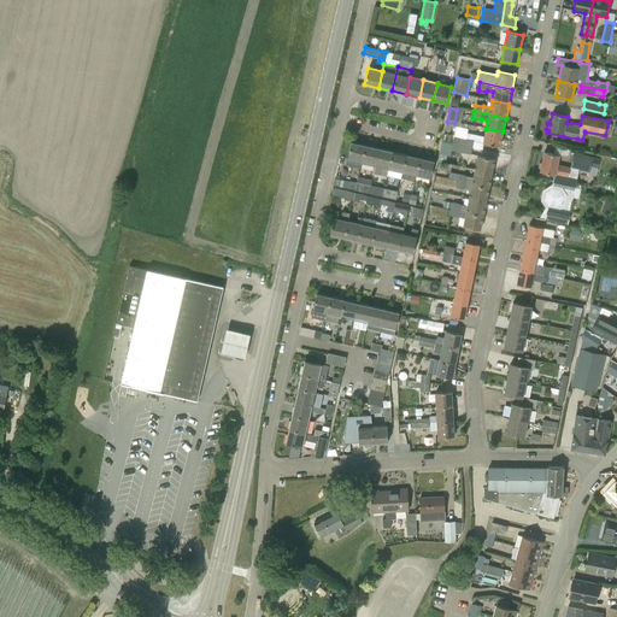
[(481,134),(482,129),(466,124),(465,130),(481,134)]
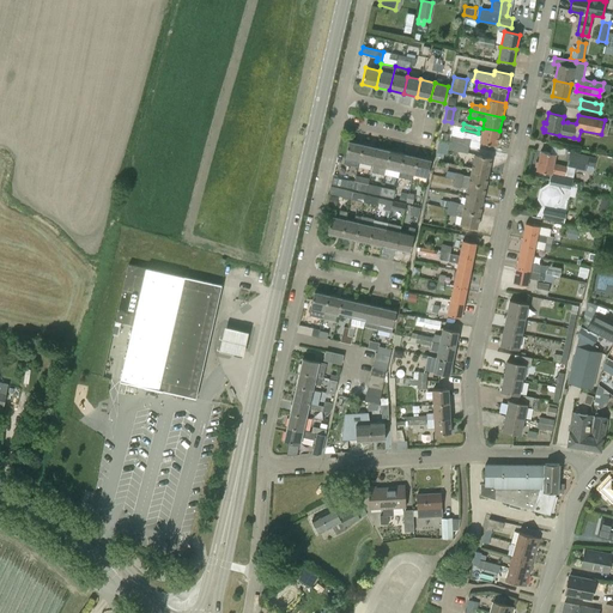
[(450,135),(449,144),(469,147),(471,140),(497,146),(499,131),(483,128),(481,135),(463,132),(462,138),(450,135)]
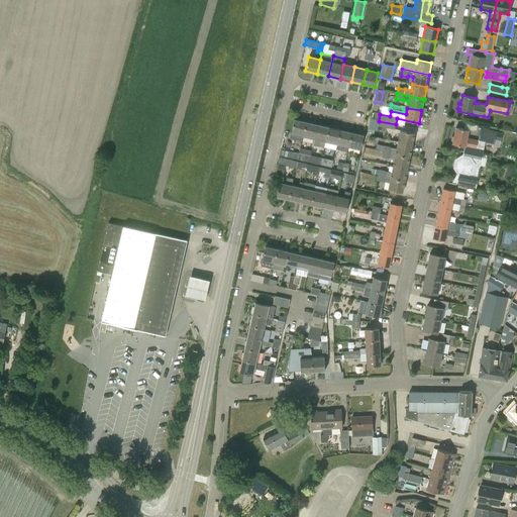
[(303,136),(306,122),(294,119),(290,138),(302,140),(303,136)]
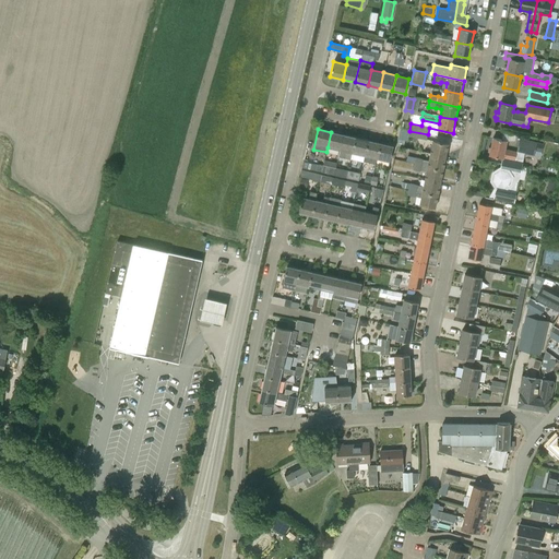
[(409,131),(400,129),(396,146),(403,147),(404,140),(403,140),(404,135),(427,140),(428,134),(409,131)]
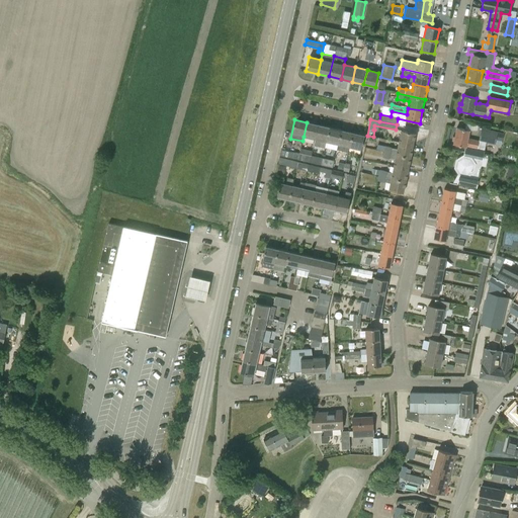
[(304,137),(315,140),(318,124),(307,122),(304,137)]
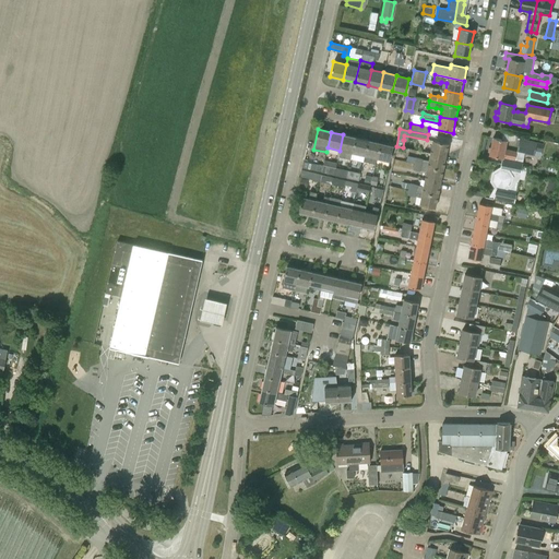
[(356,138),(343,134),(340,151),(352,153),(356,138)]
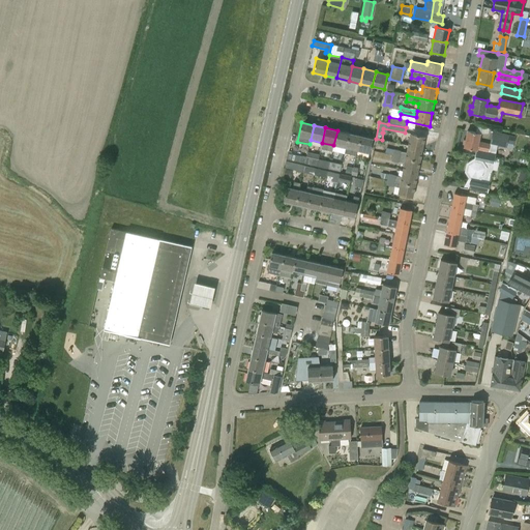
[(333,145),(346,148),(349,134),(337,130),(333,145)]
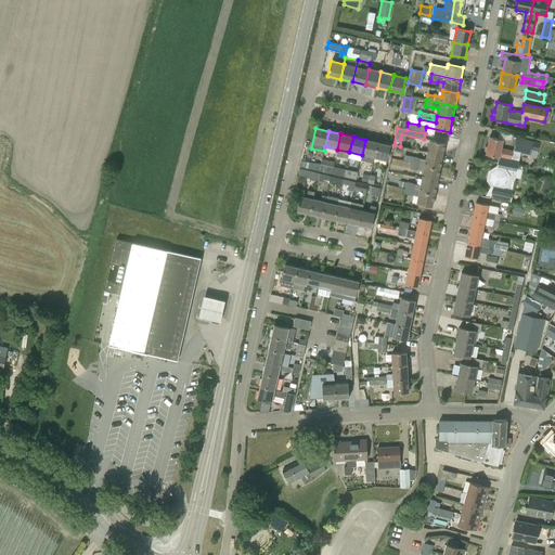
[(516,162),(516,159),(518,159),(520,153),(530,155),(531,150),(536,151),(538,143),(533,142),(516,138),(513,151),(501,149),(503,140),(489,138),(487,146),(485,146),(483,151),(486,152),(486,154),(499,157),(500,157),(500,156),(513,159),(513,160),(516,162)]
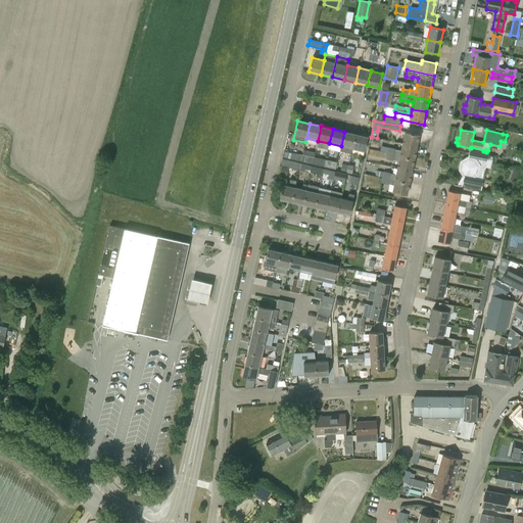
[(351,154),(352,148),(355,134),(344,132),(341,146),(340,151),(351,154)]
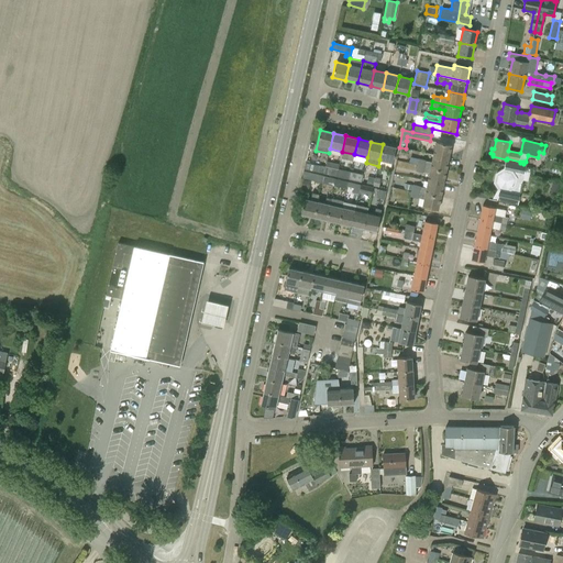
[(437,142),(433,155),(449,158),(451,145),(437,142)]
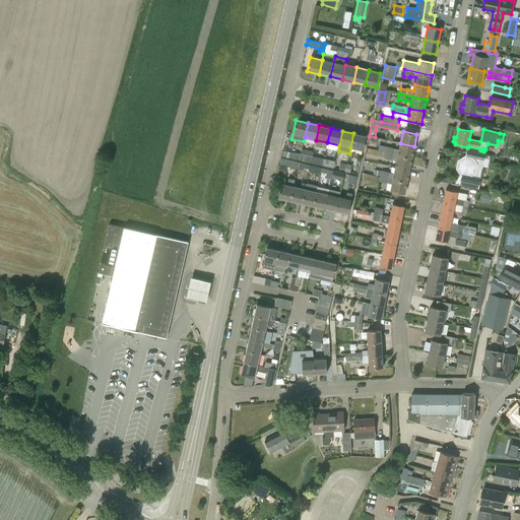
[(350,147),(363,150),(366,136),(353,133),(350,147)]
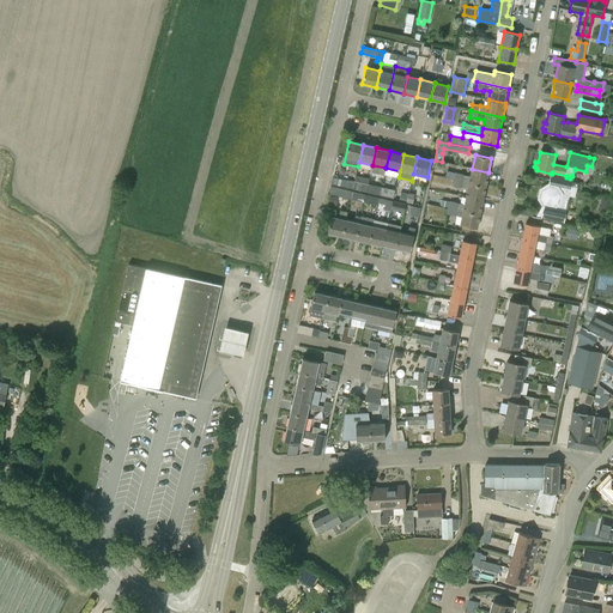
[(445,176),(454,178),(486,184),(489,173),(472,169),(471,177),(463,175),(447,171),(445,176)]
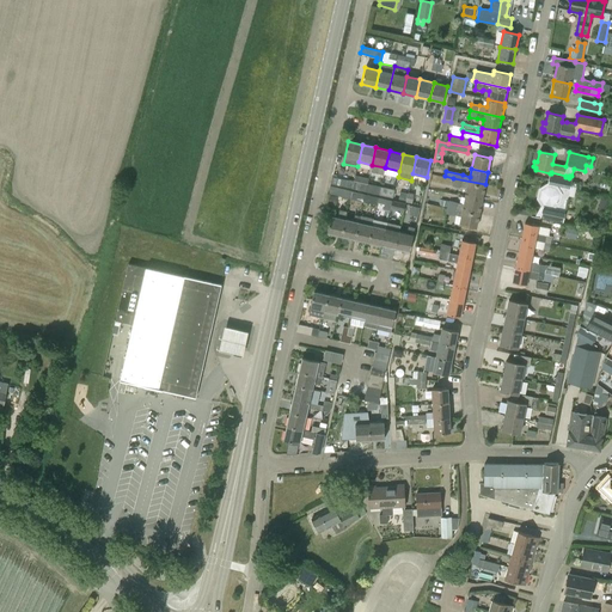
[(540,190),(538,199),(543,206),(537,218),(562,224),(563,220),(571,176),(569,176),(569,178),(565,177),(565,176),(551,172),(551,173),(550,173),(548,185),(540,190)]
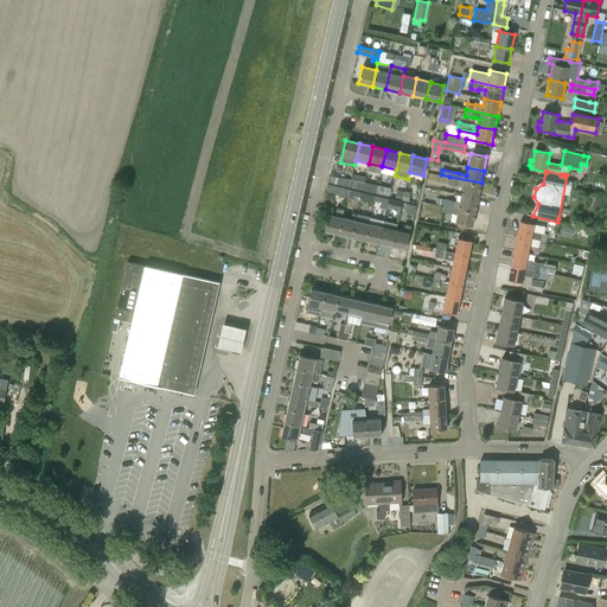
[(327,183),(344,186),(346,179),(330,176),(327,183)]
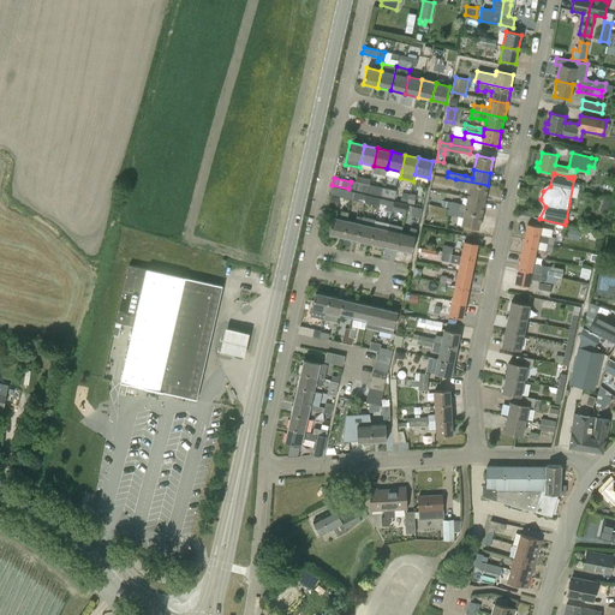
[(484,202),(488,185),(455,179),(454,187),(461,189),(463,187),(470,190),(467,198),(484,202)]
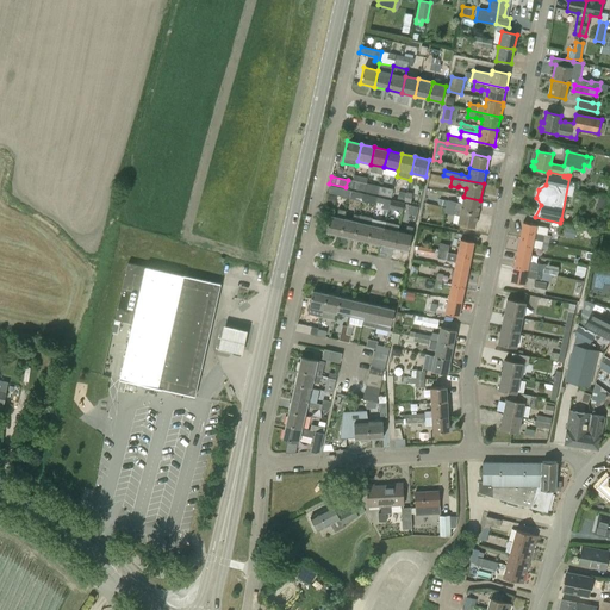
[(365,192),(366,184),(353,181),(350,188),(365,192)]
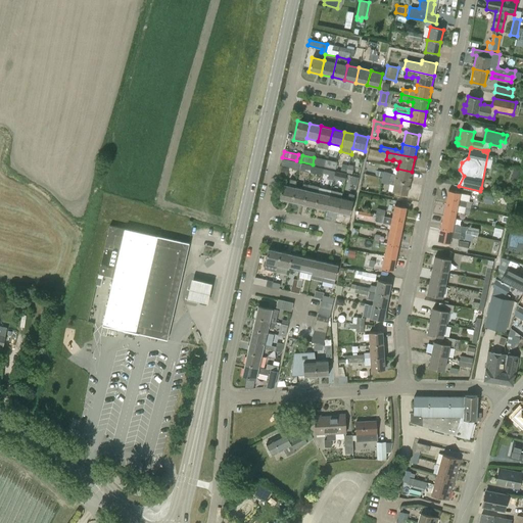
[(321,159),(314,157),(313,164),(324,167),(326,160),(321,159)]
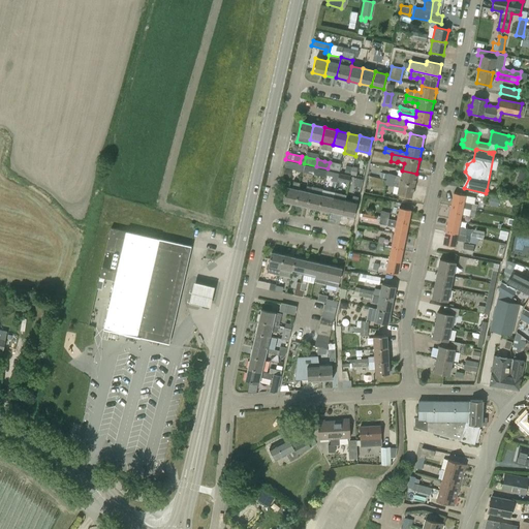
[(283,167),(284,167),(296,170),(302,173),(304,165),(298,164),(285,161),(283,167)]
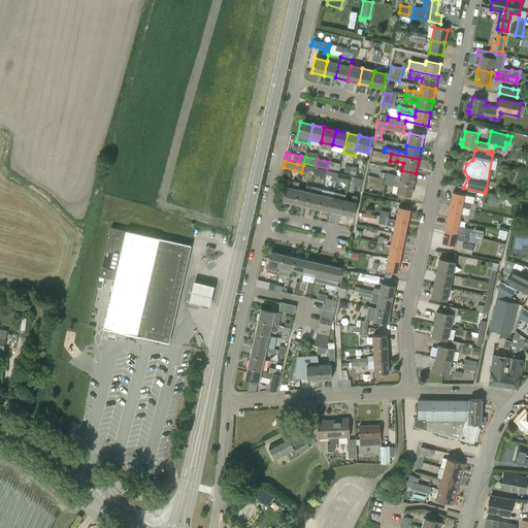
[(301,172),(314,174),(315,168),(303,165),(301,172)]
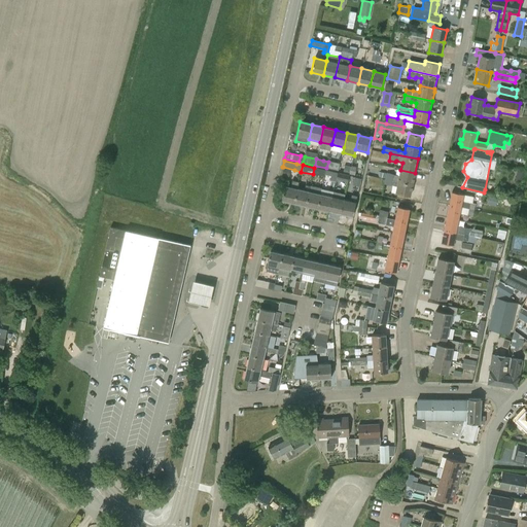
[(343,172),(350,173),(351,167),(344,165),(343,172)]
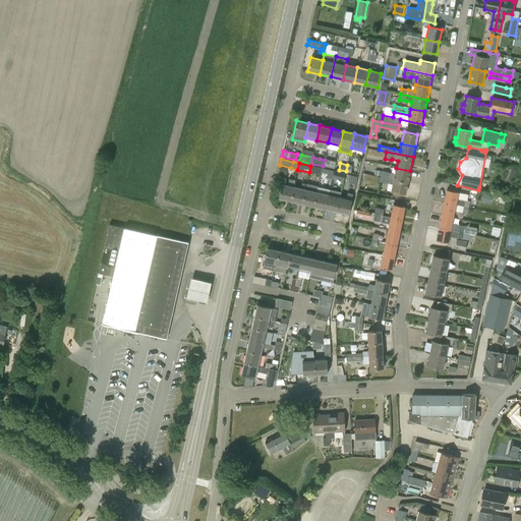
[(287,168),(280,166),(279,173),(286,175),(287,168)]
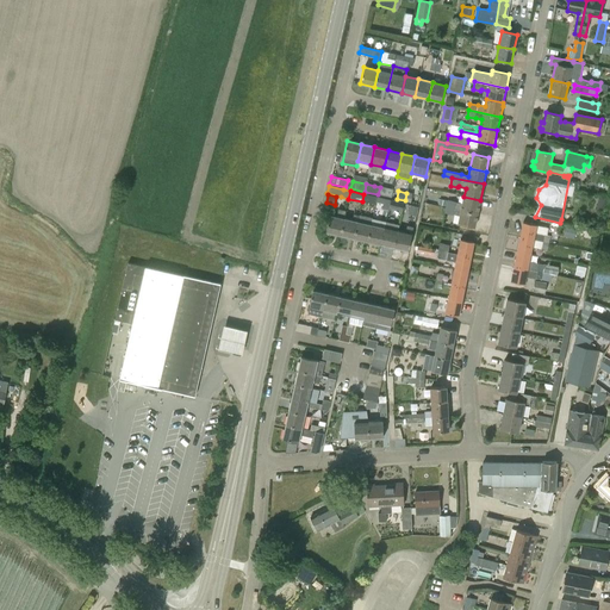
[(362,201),(375,205),(378,197),(363,194),(362,201)]
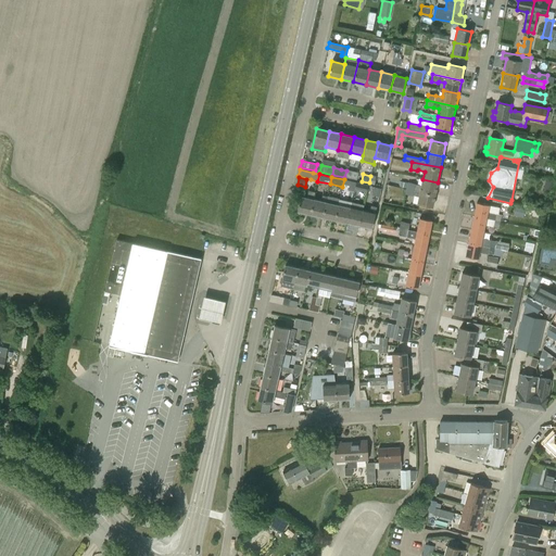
[(401,188),(406,189),(436,194),(438,182),(422,179),(421,186),(415,185),(415,184),(408,182),(408,181),(402,180),(401,188)]
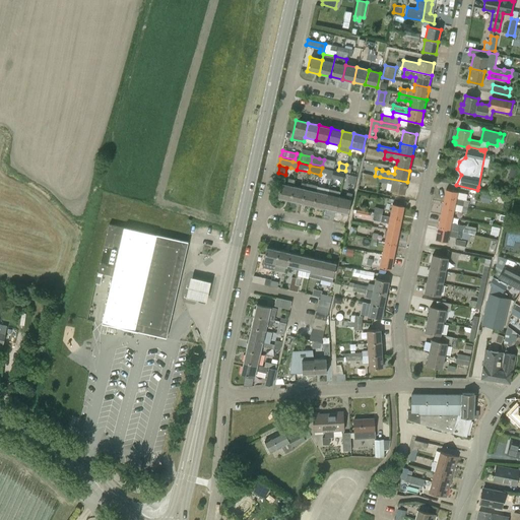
[(332,176),(343,179),(343,178),(345,173),(333,170),(332,175),(332,176)]
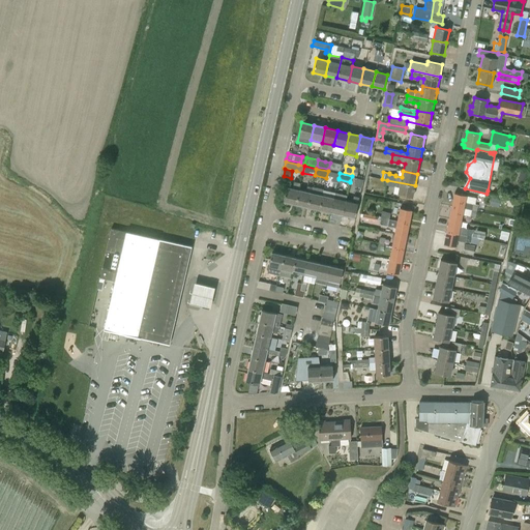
[(356,178),(354,186),(361,187),(363,179),(356,178)]
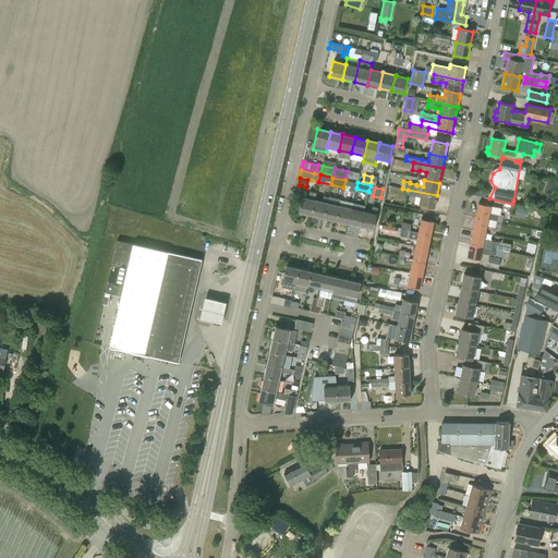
[(414,197),(414,195),(421,196),(420,201),(419,205),(434,208),(437,195),(408,190),(407,195),(414,197)]
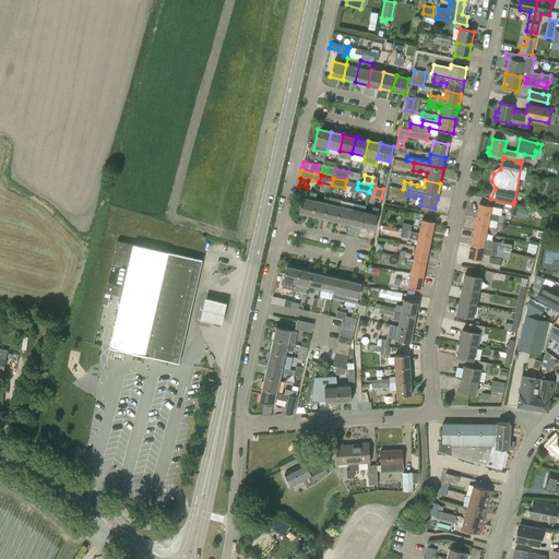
[(317,193),(310,191),(308,199),(302,198),(299,213),(311,215),(316,200),(317,193)]
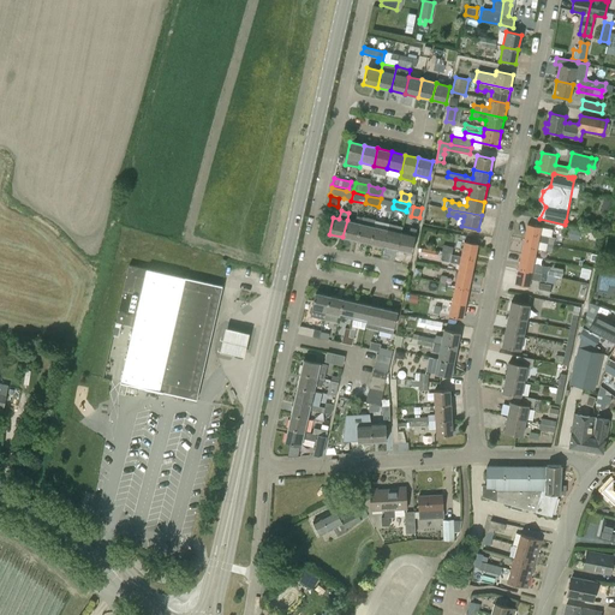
[(342,237),(357,240),(362,218),(356,216),(354,222),(347,220),(342,237)]
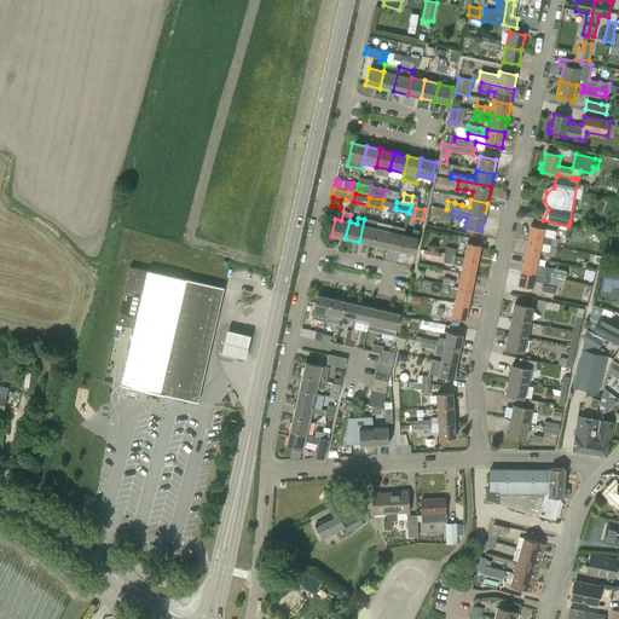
[(359,242),(372,246),(377,223),(364,219),(359,242)]
